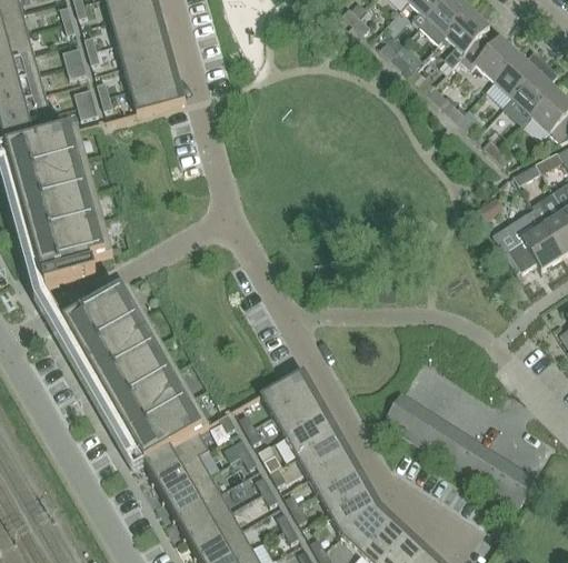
[(0,17),(21,11),(18,0),(0,0),(0,17)]
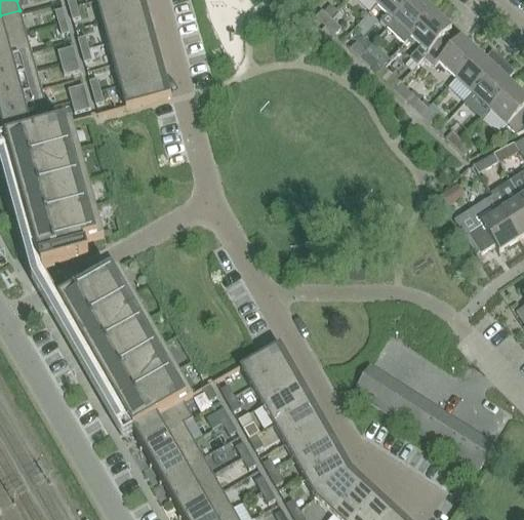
[(96,0),(102,20),(142,8),(139,0),(96,0)]
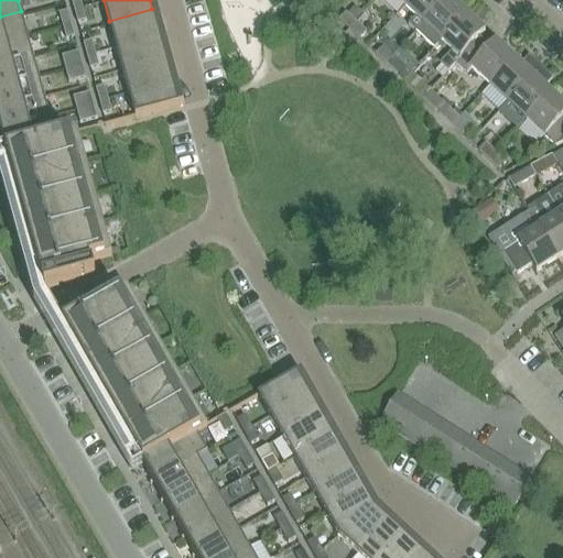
[(407,0),(404,2),(415,12),(408,20),(415,28),(423,19),(440,0),(407,0)]
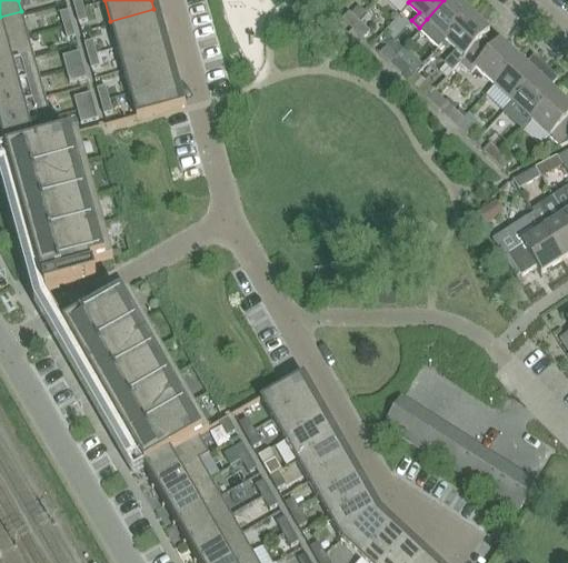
[(444,0),(427,19),(419,28),(437,44),(445,37),(469,10),(458,0),(444,0)]
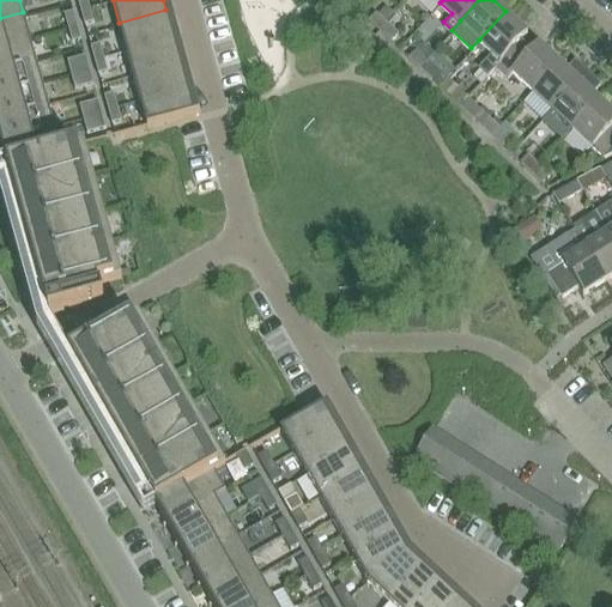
[(385,2),(377,11),(386,18),(393,11),(385,2)]
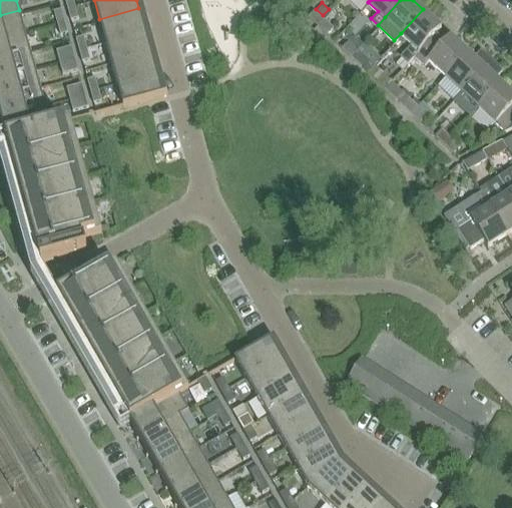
[(74,3),(66,5),(70,17),(78,15),(74,3)]
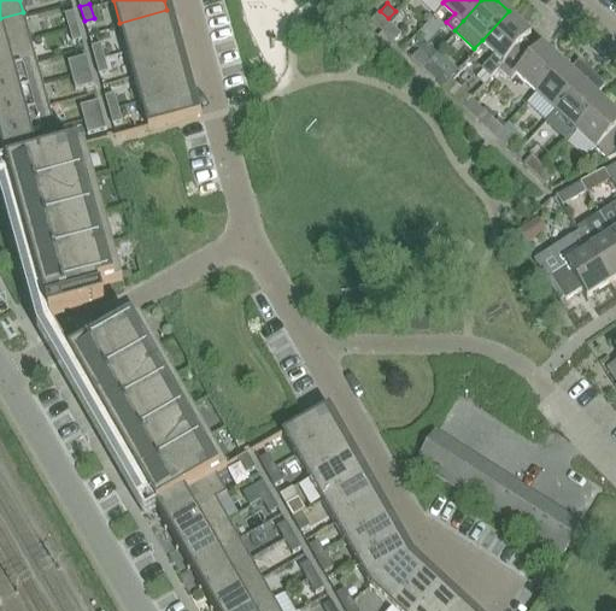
[(68,24),(77,22),(74,7),(64,10),(68,24)]
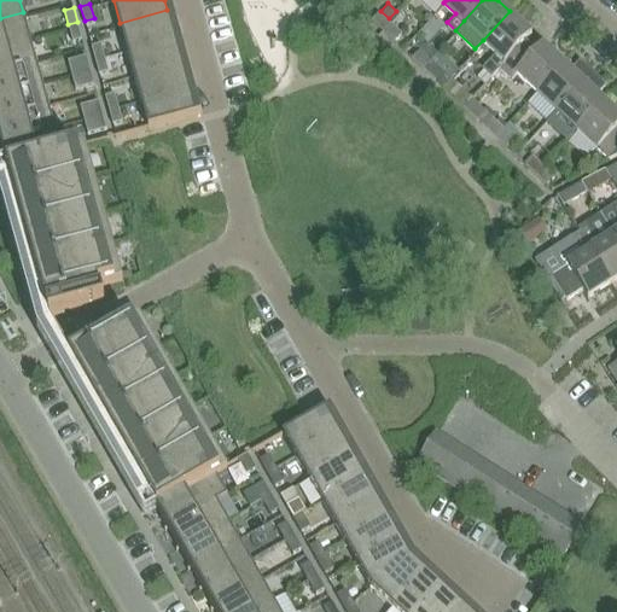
[(120,23),(127,48),(174,35),(167,10),(120,23)]
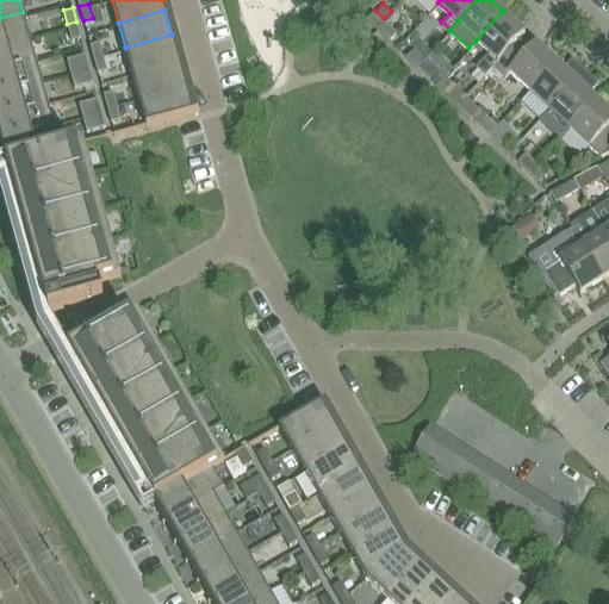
[(366,17),(377,27),(384,19),(384,18),(376,11),(373,10),(366,17)]
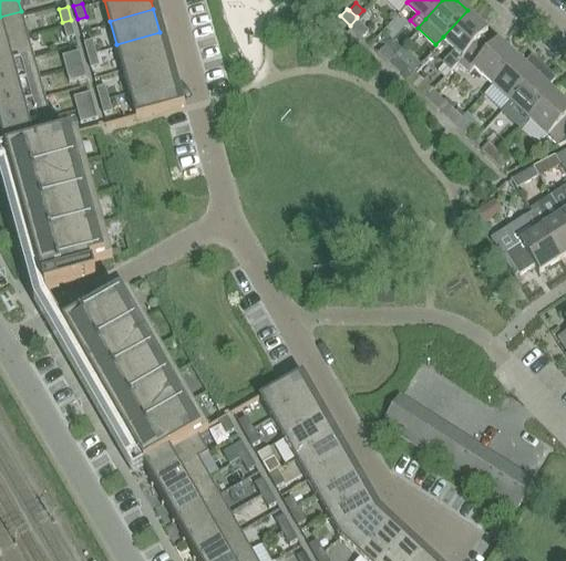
[(467,10),(443,37),(454,47),(442,60),(450,66),(458,58),(469,69),(473,64),(489,48),(487,47),(494,41),(484,31),(487,28),(467,10)]
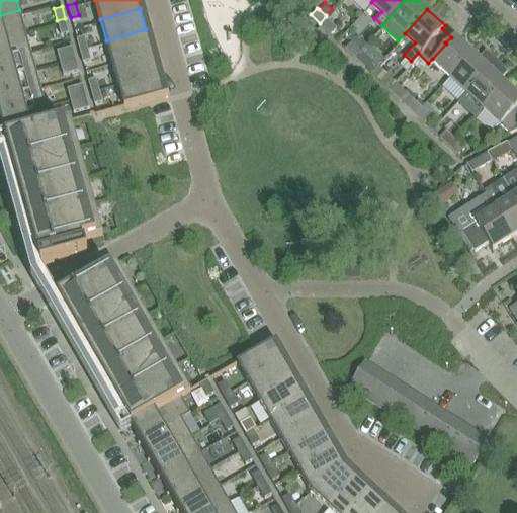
[(0,35),(25,29),(19,10),(0,15),(0,35)]
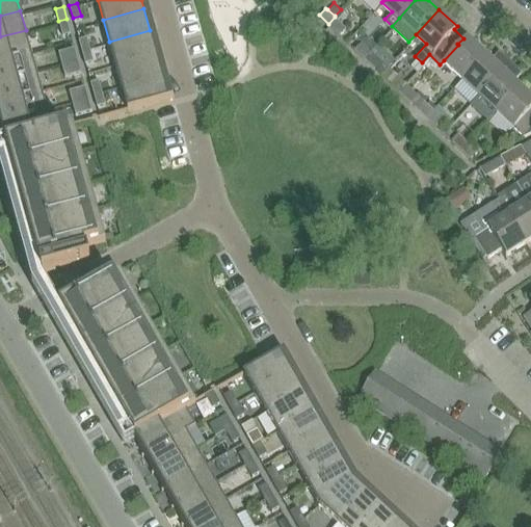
[(335,17),(328,24),(339,32),(345,26),(335,17)]
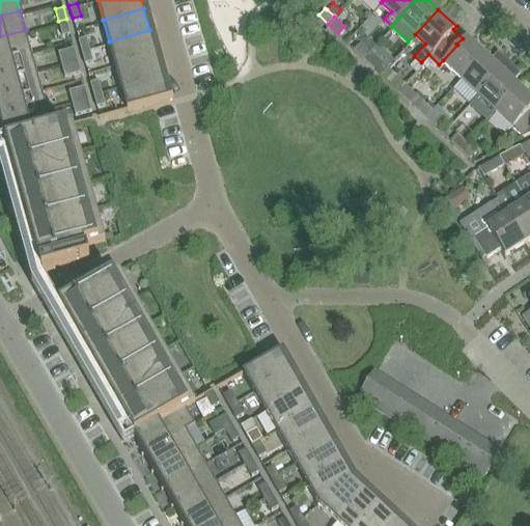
[(66,19),(58,21),(61,33),(70,30),(66,19)]
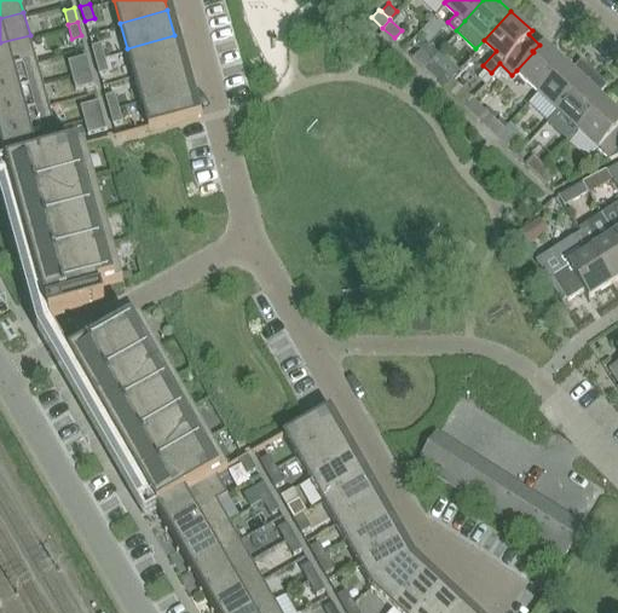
[(0,67),(36,57),(30,35),(0,42),(0,67)]
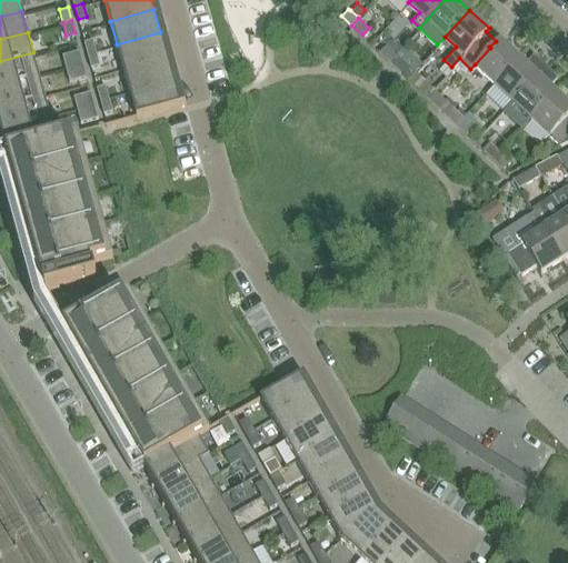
[(117,44),(122,67),(167,56),(160,32),(117,44)]
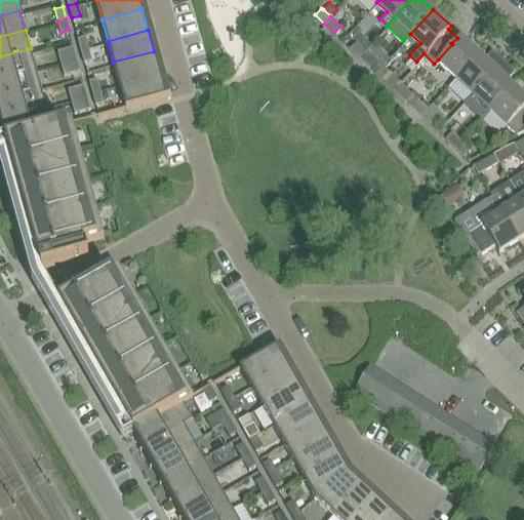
[(80,48),(88,46),(85,34),(77,36),(80,48)]
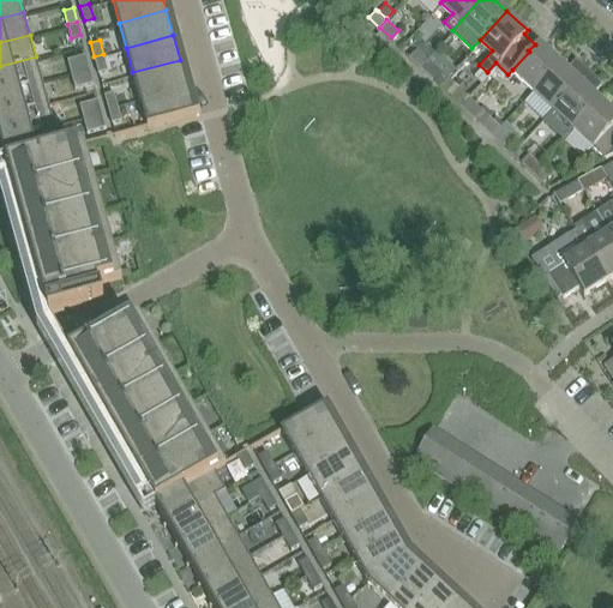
[(559,60),(539,41),(535,44),(528,50),(529,52),(512,70),(533,89),(559,60)]
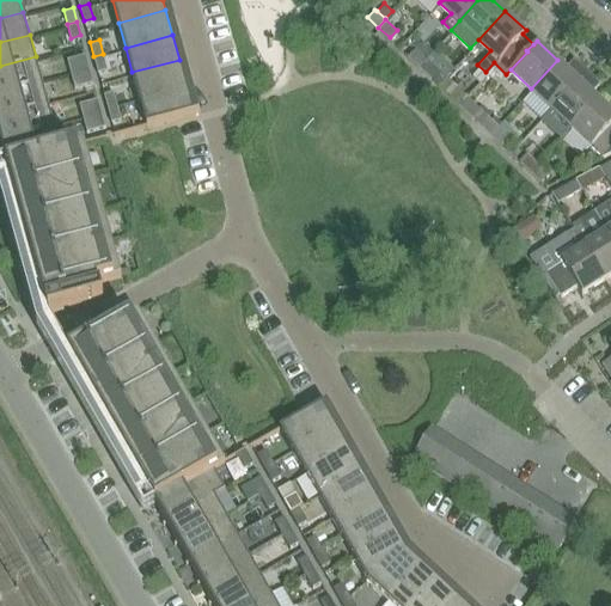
[(407,54),(419,65),(426,56),(415,46),(407,54)]
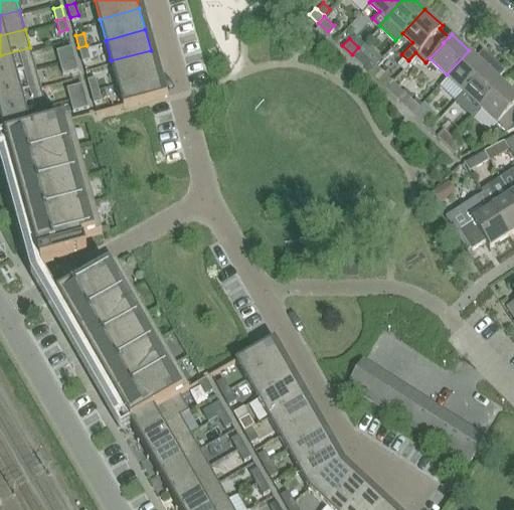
[(63,45),(66,57),(74,55),(71,43),(63,45)]
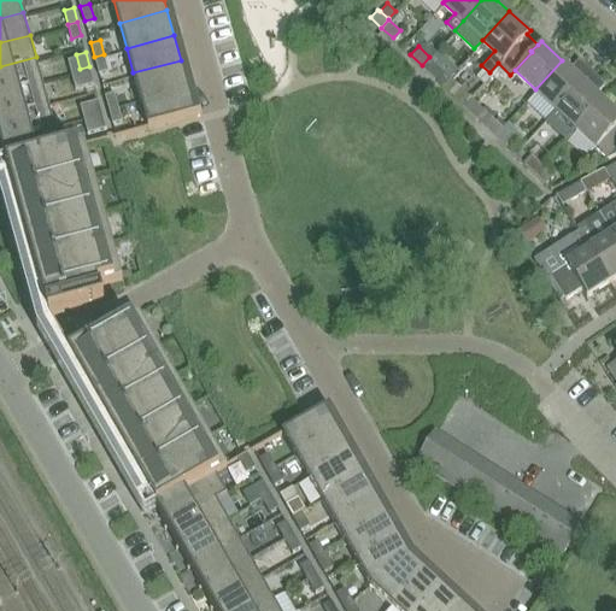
[(70,71),(80,69),(76,54),(66,57),(70,71)]
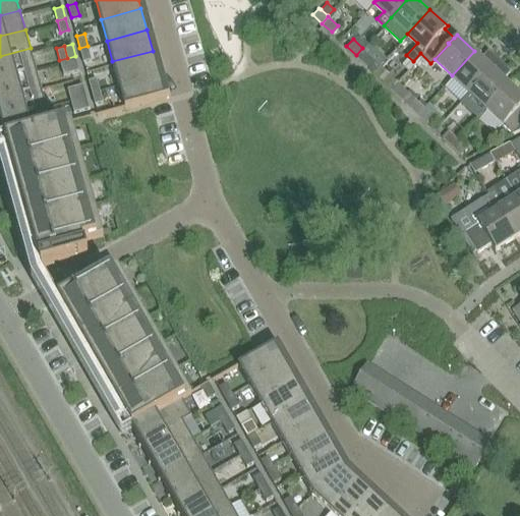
[(88,46),(79,48),(82,59),(91,57),(88,46)]
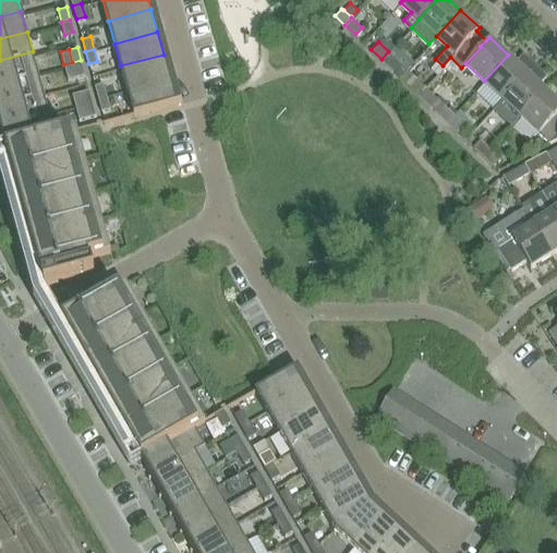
[(0,82),(38,72),(33,51),(0,60),(0,82)]
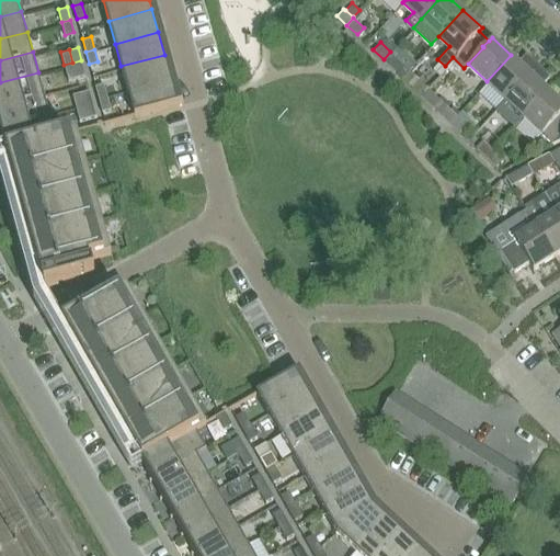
[(400,61),(390,52),(384,59),(393,68),(400,75),(407,67),(400,61)]
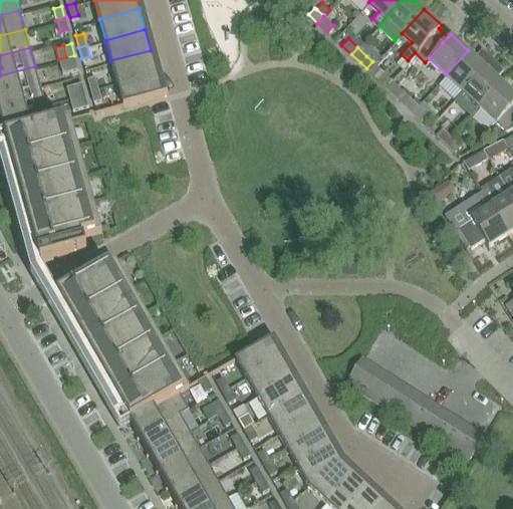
[(468,50),(446,74),(462,89),(492,58),(482,48),(474,56),(468,50)]
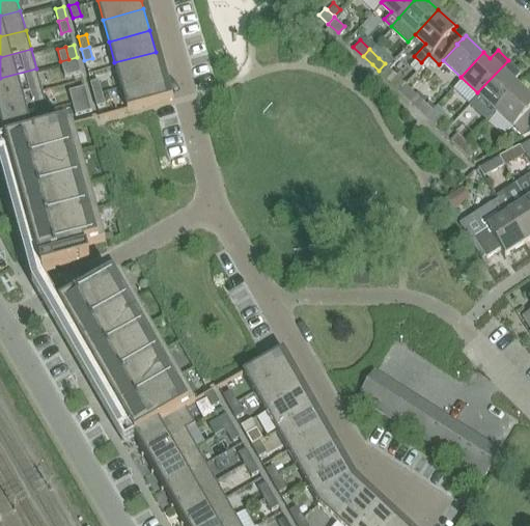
[(156,52),(114,62),(120,84),(161,73),(156,52)]
